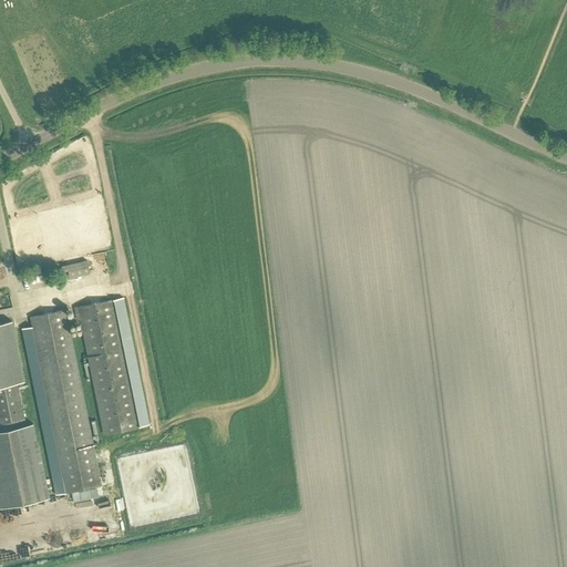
[(75,264),(86,260),(85,255),(74,258),(75,264)]
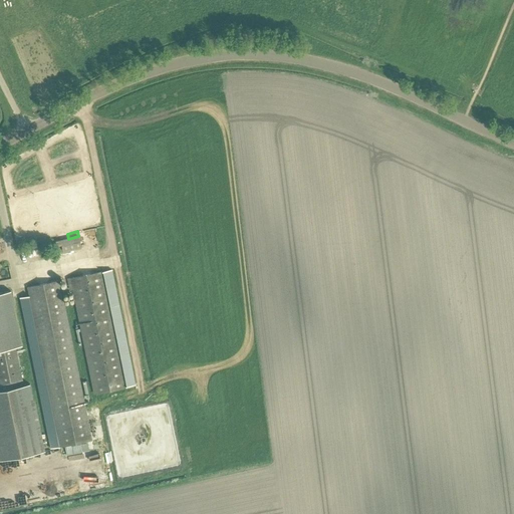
[(70,278),(94,395),(136,386),(112,269),(70,278)]
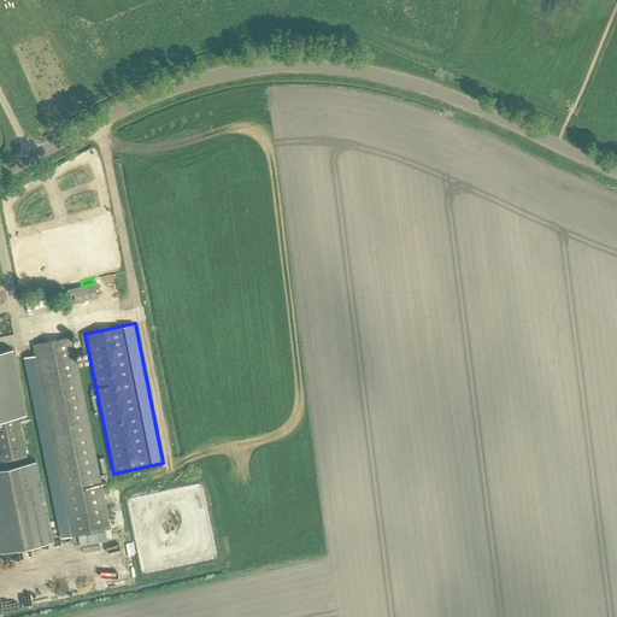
[(36,354),(25,356),(63,538),(112,528),(72,336),(35,344),(36,354)]
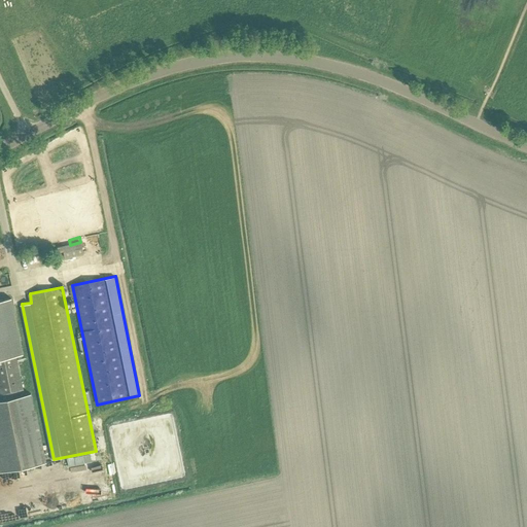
[(10,297),(0,300),(0,358),(15,355),(23,354),(10,297)]
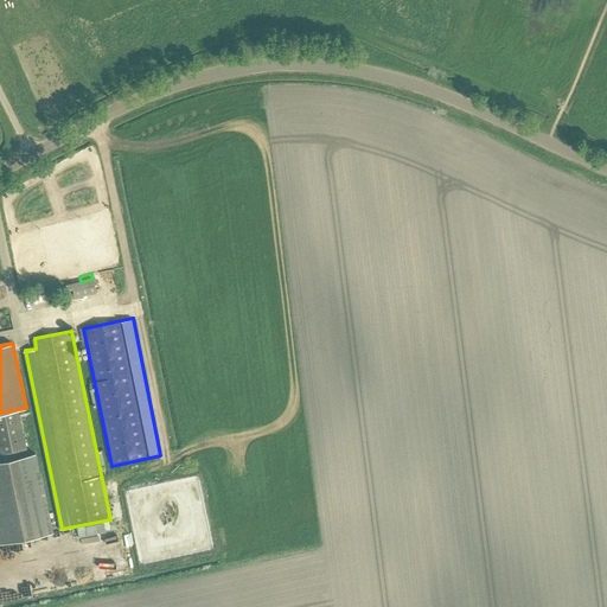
[(0,453),(26,448),(18,409),(0,413),(0,453)]
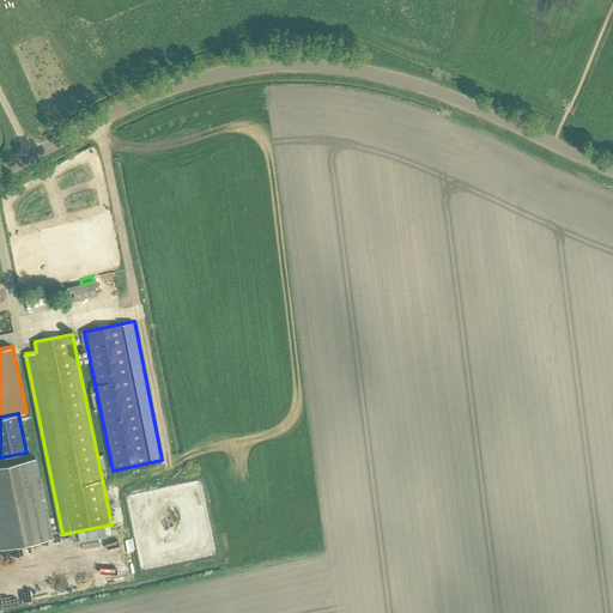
[(36,457),(0,465),(0,546),(52,536),(36,457)]
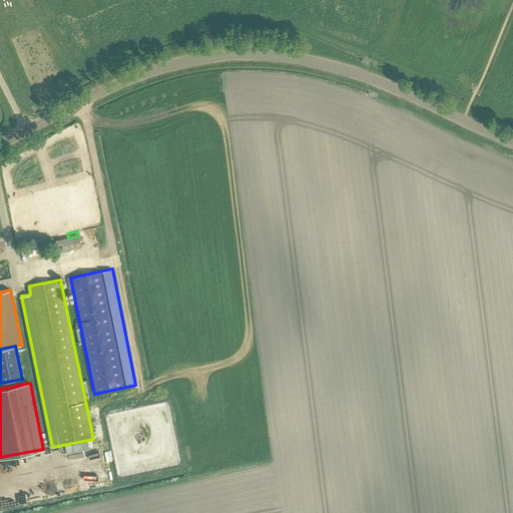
[(168,403),(107,414),(117,475),(181,464),(179,454),(176,455),(174,446),(176,445),(171,421),(168,403)]
